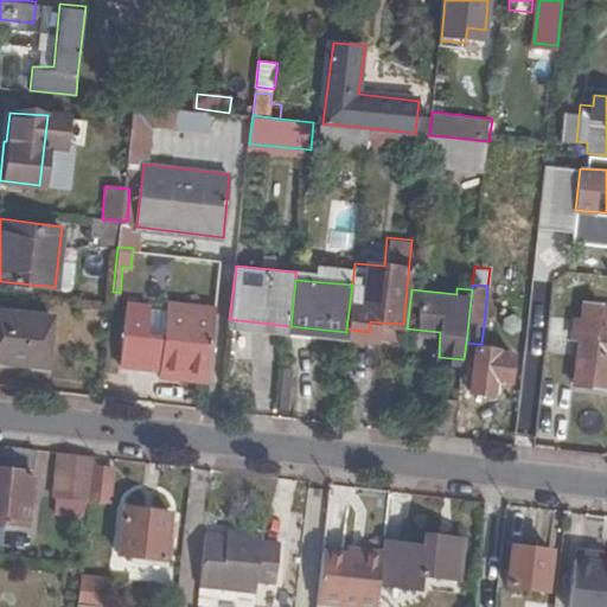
[(166,308),(213,312),(215,306),(166,301),(166,308)]
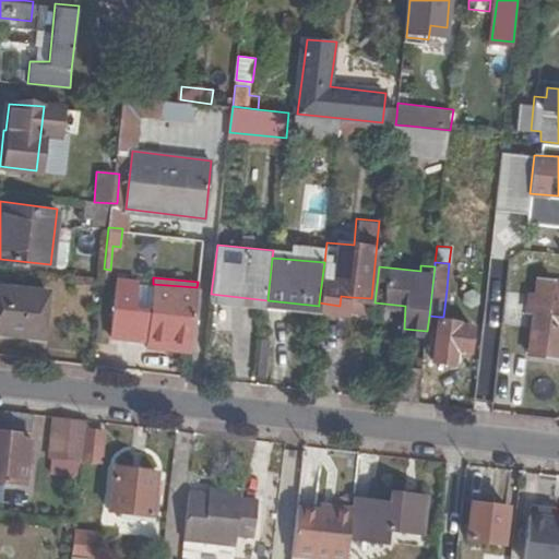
[(558,280),(537,277),(530,355),(558,356),(558,280)]
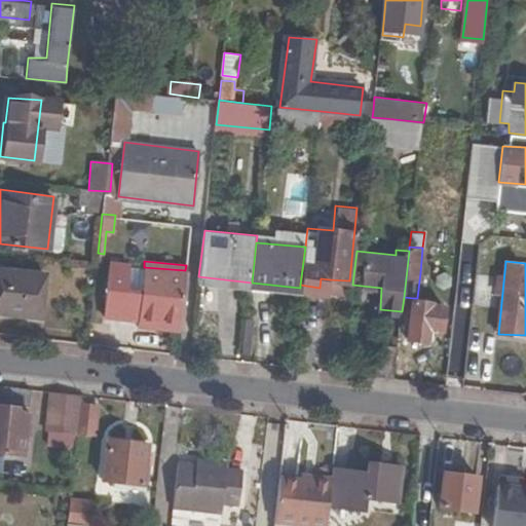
[(180,323),(185,270),(144,267),(142,293),(127,291),(130,264),(110,262),(105,313),(138,317),(180,323)]
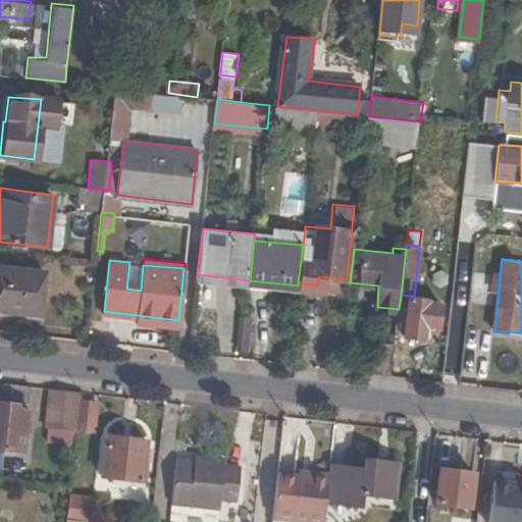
[(0,311),(40,316),(44,273),(0,268),(0,311)]
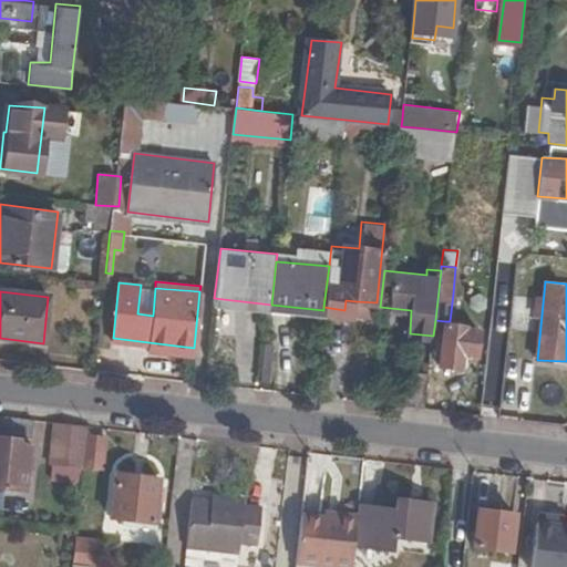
[(270,311),(271,305),(214,298),(214,306),(270,311)]
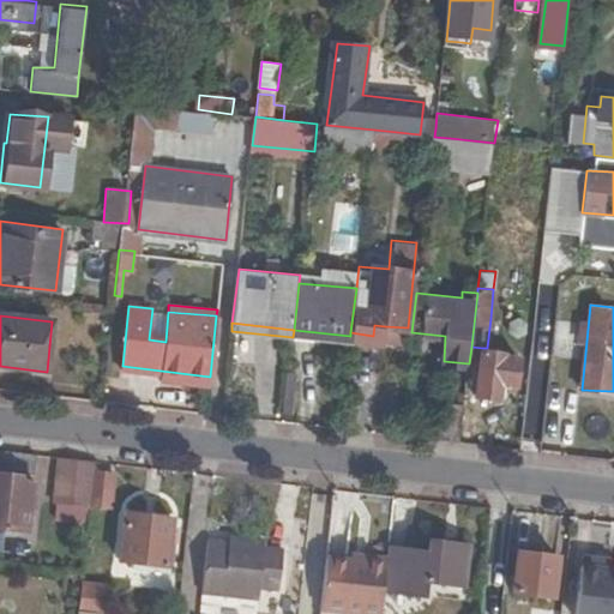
[(384,336),(385,326),(374,325),(373,336),(384,336)]
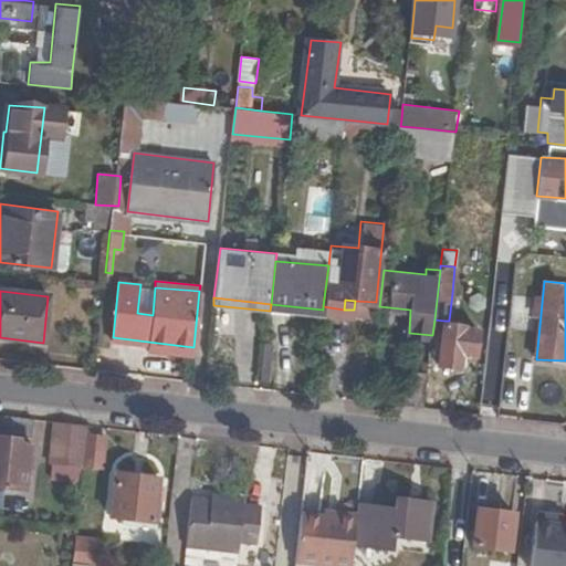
[(430,362),(440,362),(444,321),(435,320),(432,335),(430,362)]
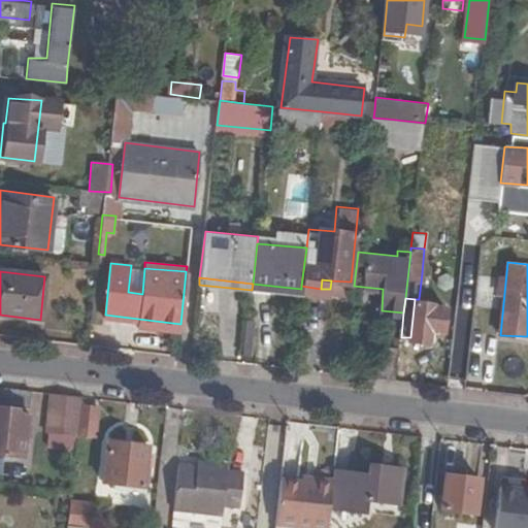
[(410,337),(428,340),(429,328),(440,328),(441,304),(431,303),(432,300),(419,299),(415,299),(410,337)]
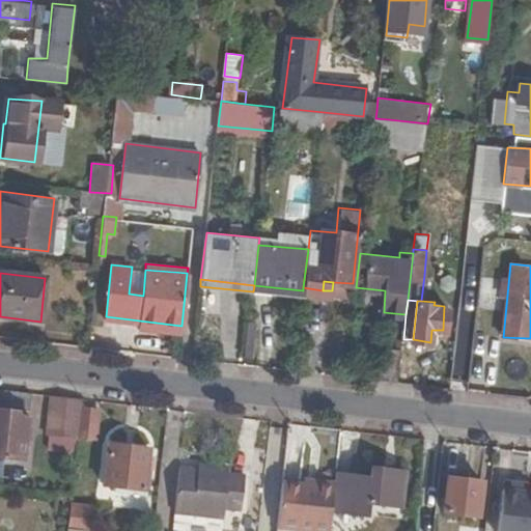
[(182,331),(182,326),(139,320),(138,326),(182,331)]
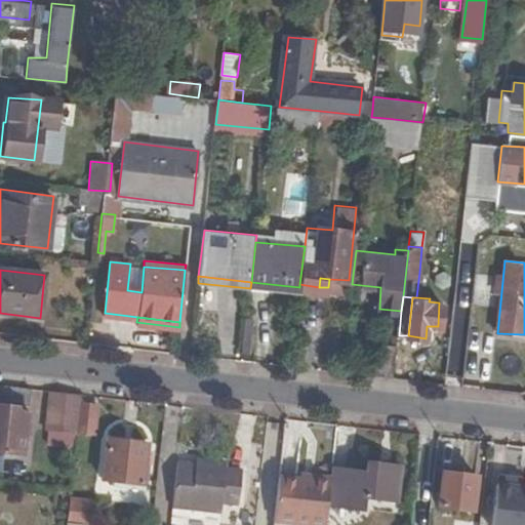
[(242,354),(251,354),(253,321),(243,320),(242,354)]
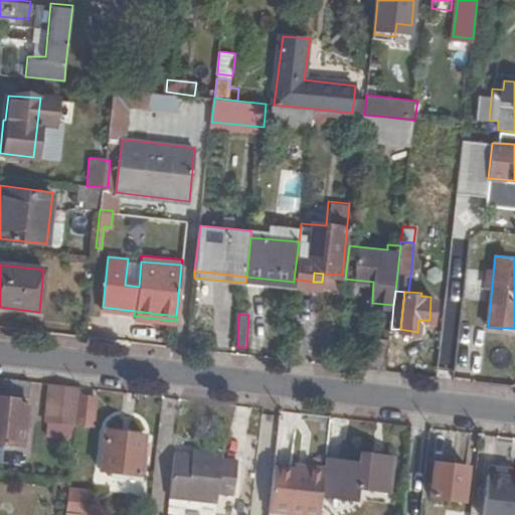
[(30,379),(0,375),(0,443),(24,446),(30,379)]
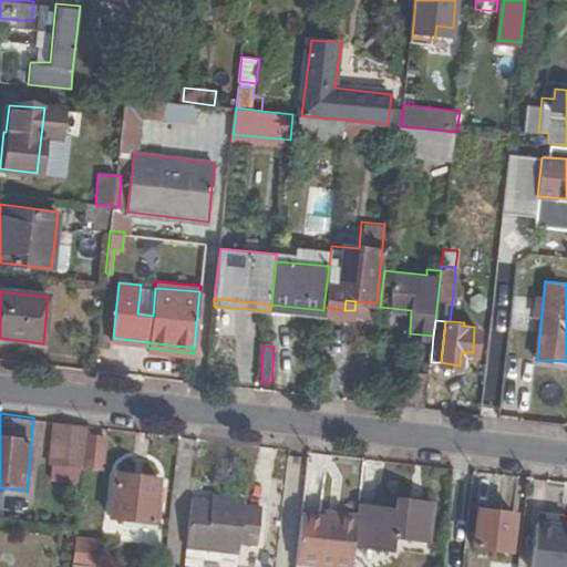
[(50,463),(83,467),(84,465),(86,432),(88,424),(58,421),(54,420),(50,463)]
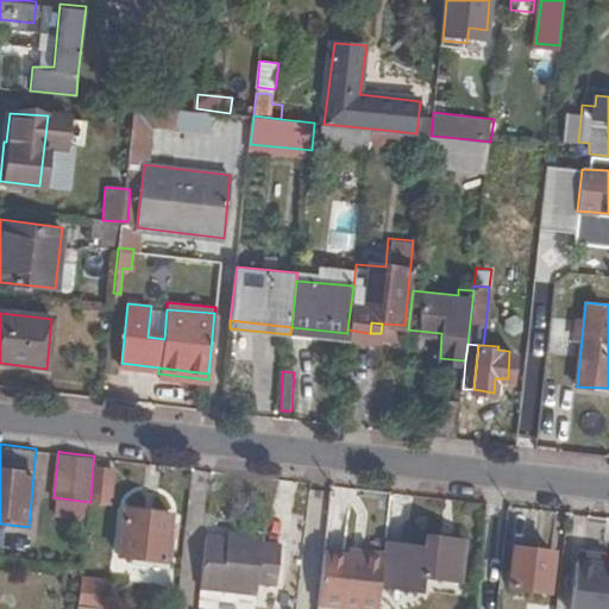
[(110,501),(113,466),(93,464),(90,500),(110,501)]
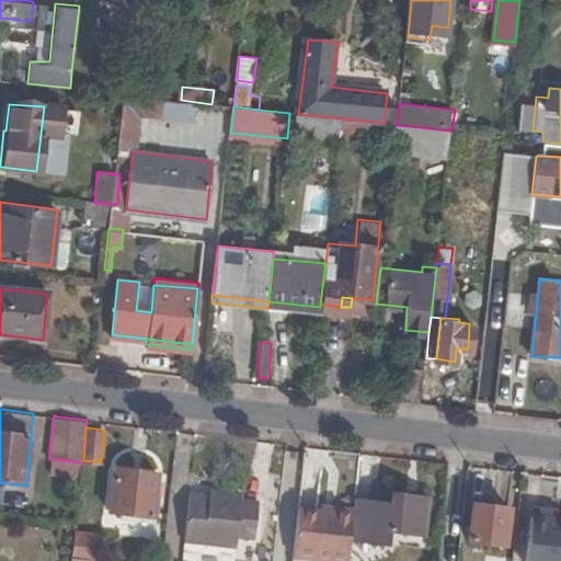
[(110,511),(153,516),(158,472),(114,467),(110,511)]
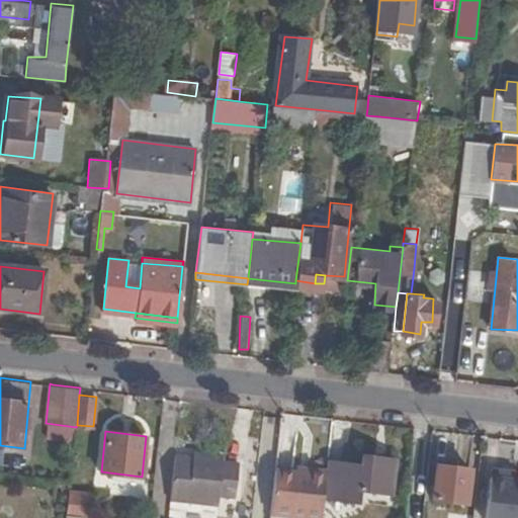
[(194,456),(174,454),(170,497),(219,503),(219,495),(235,496),(238,460),(225,460),(226,454),(201,451),(200,456),(194,456)]
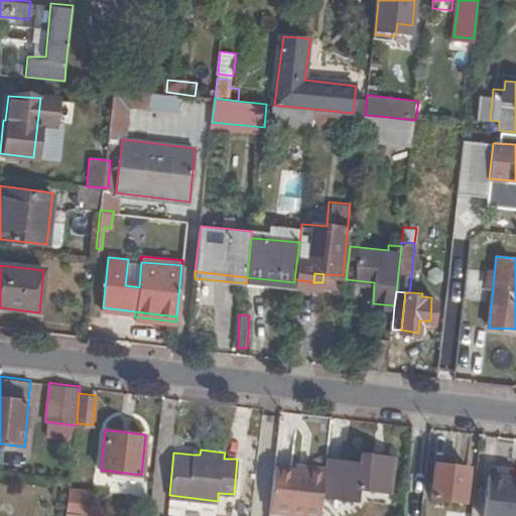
[(359,461),(327,457),(326,466),(324,482),(390,489),(393,456),(360,453),(359,461)]
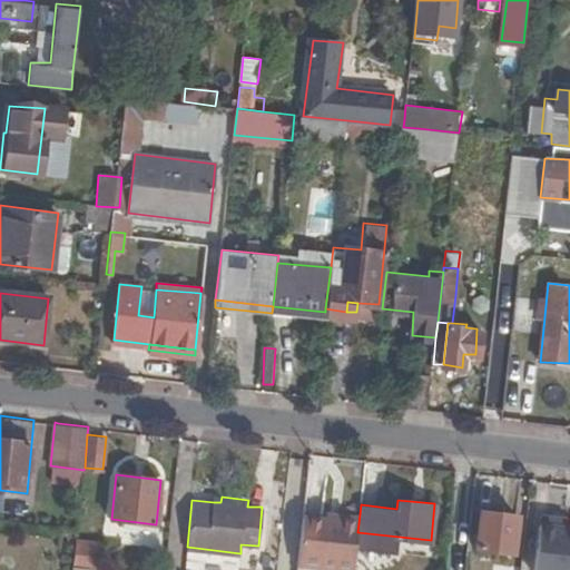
[(340,513),(304,508),(304,516),(340,519),(340,513)]
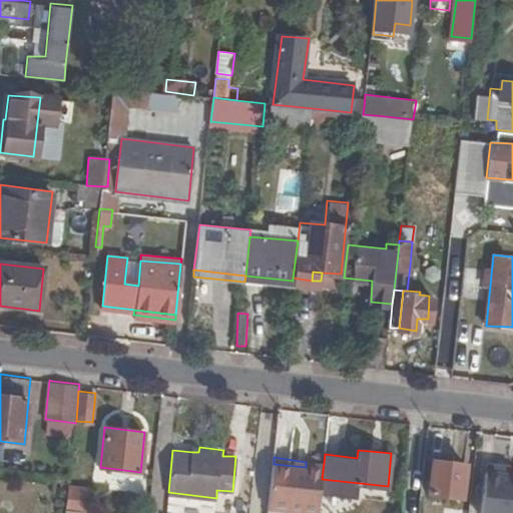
[(432,458),(424,458),(421,491),(429,491),(432,458)]
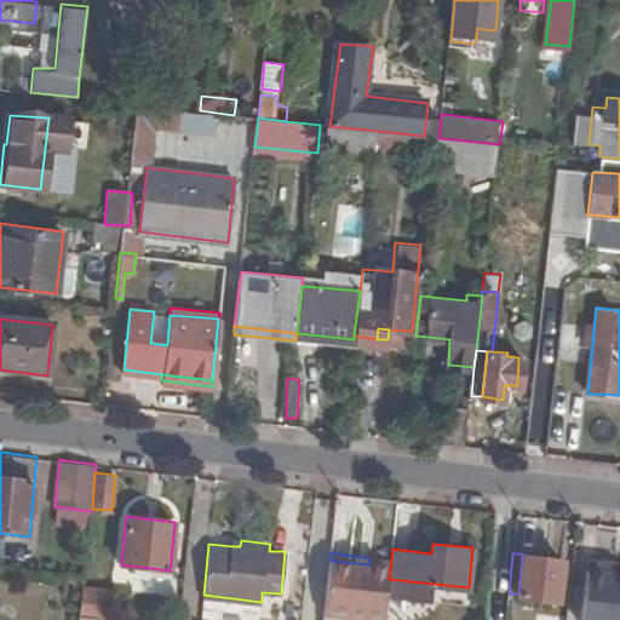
[(563,558),(522,554),(518,593),(558,598),(563,558)]
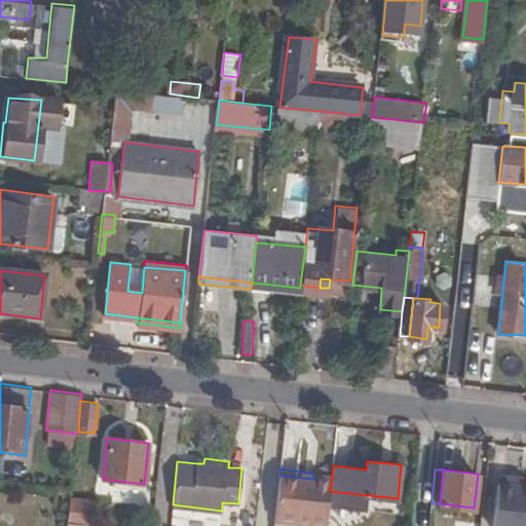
[(313,479),(280,476),(275,520),(326,525),(330,491),(332,475),(313,474),(313,479)]
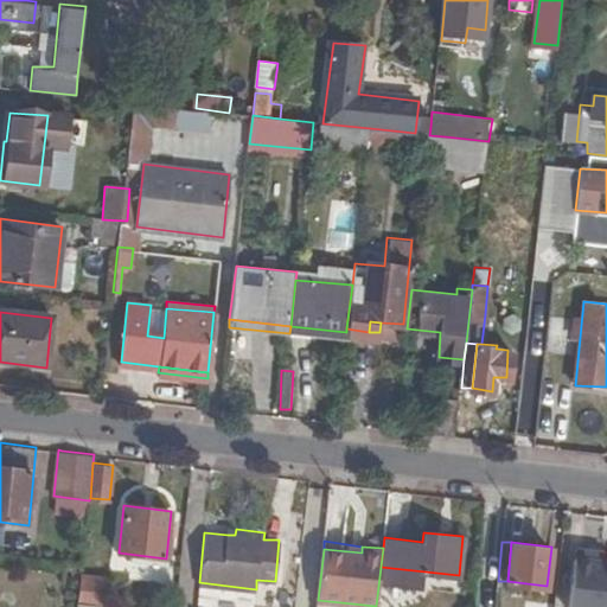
[(557,587),(561,548),(551,547),(547,586),(557,587)]
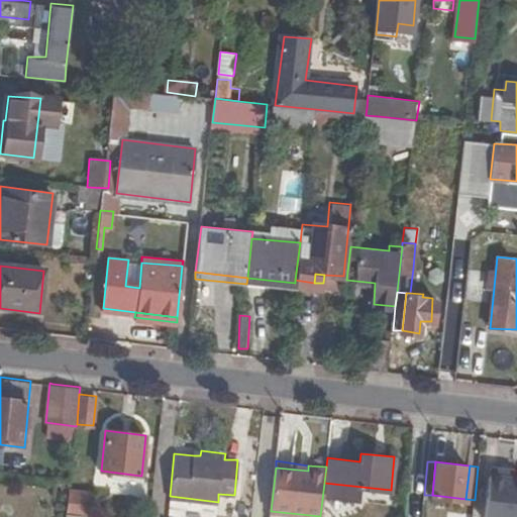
[(516,516),(516,477),(490,475),(486,516),(516,516)]
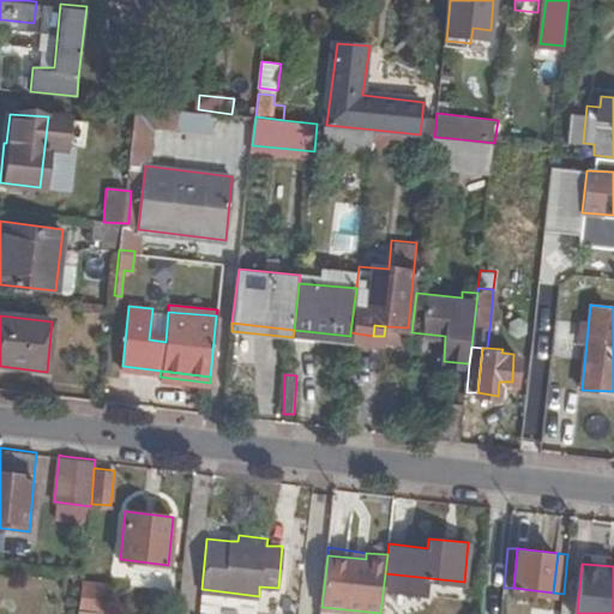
[(103,611),(107,582),(83,579),(80,608),(103,611)]
